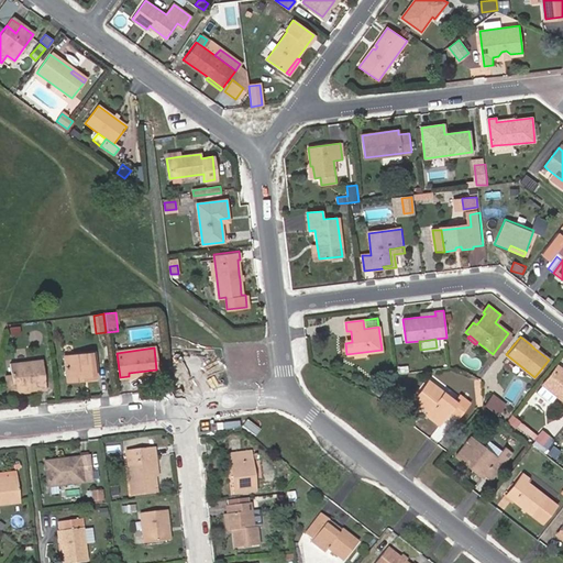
[(87,374),(87,379),(97,377),(94,353),(65,356),(67,377),(87,374)]
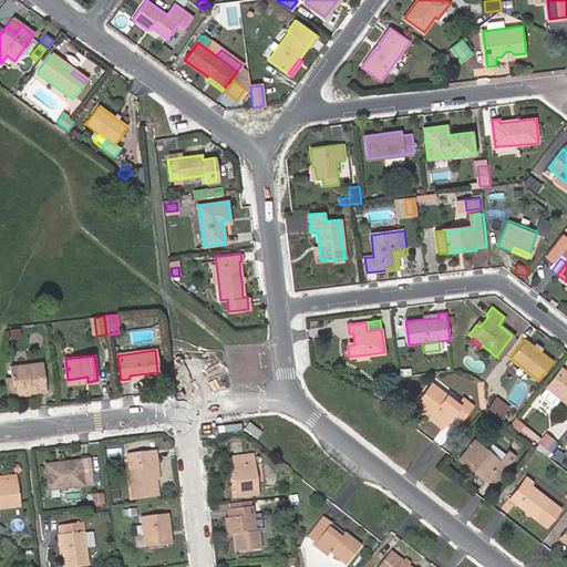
[(11,378),(13,393),(45,389),(42,363),(10,367),(11,378)]
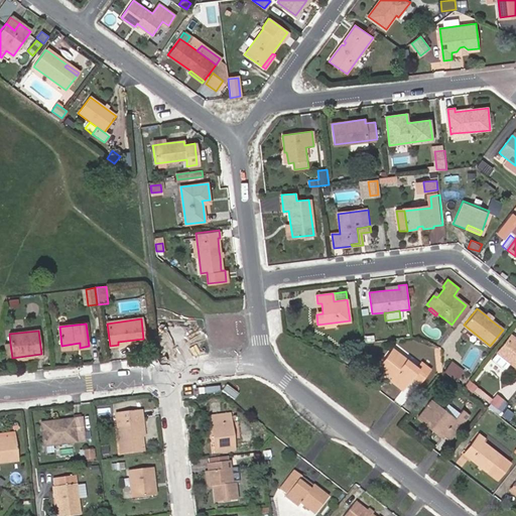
[(363,336),(364,343),(390,339),(390,335),(374,337),(374,335),(363,336)]
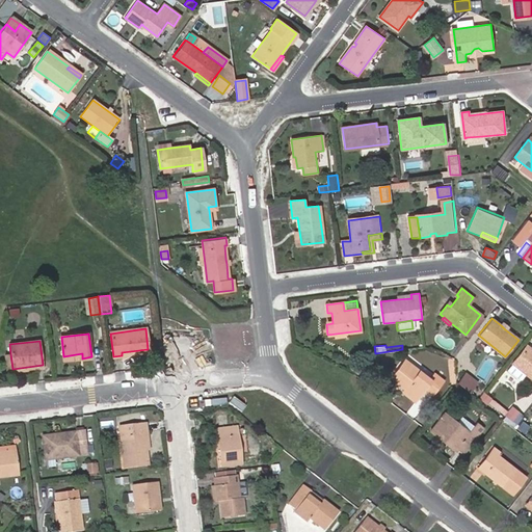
[(531,354),(531,352),(531,351),(525,346),(511,364),(531,379),(531,354)]
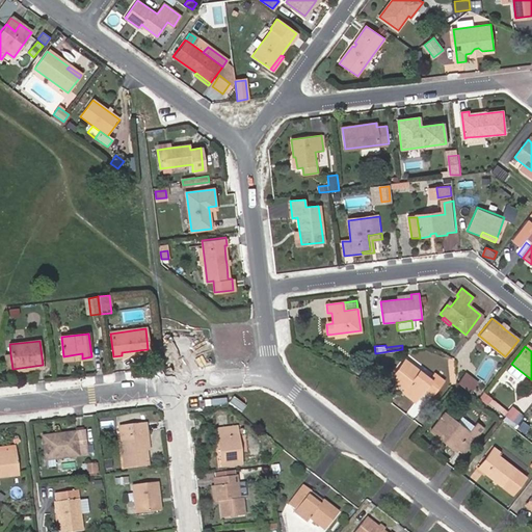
[(350,367),(358,373),(366,365),(357,357),(350,367)]
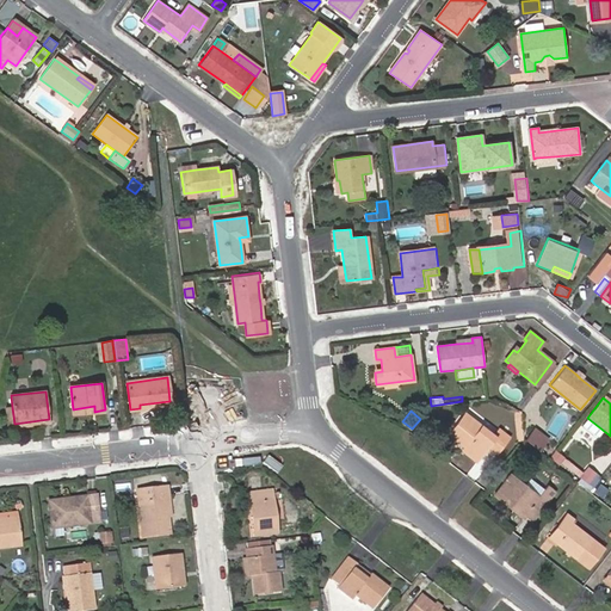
[(454,443),(462,450),(466,448),(477,457),(488,444),(493,437),(466,414),(449,433),(456,440),(454,443)]
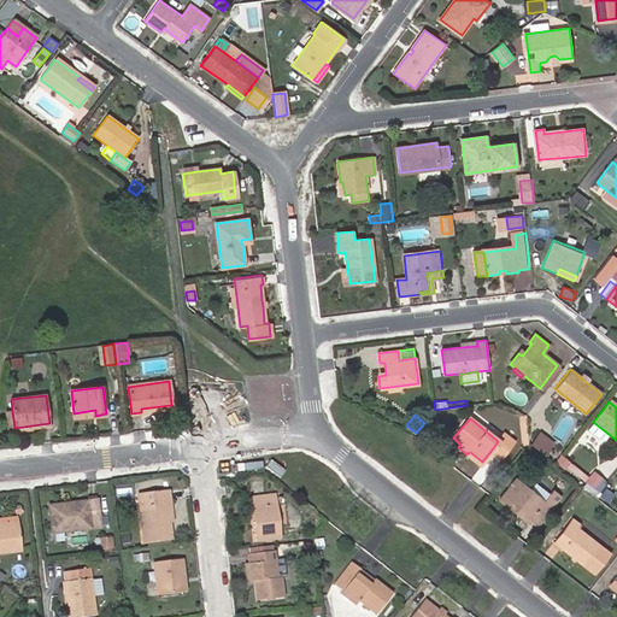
[(498,441),(493,448),(503,456),(513,441),(504,434),(498,441)]
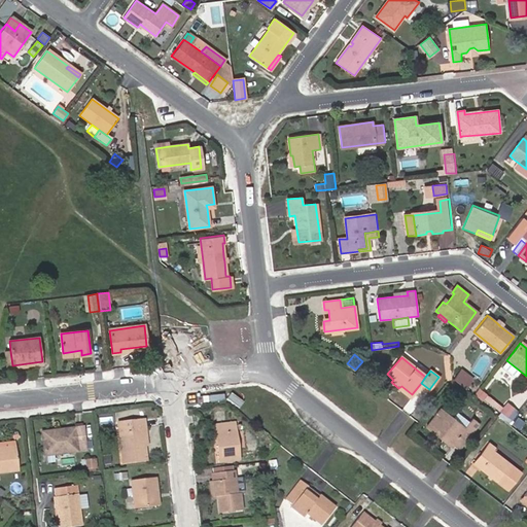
[(460,372),(452,381),(463,390),(470,380),(460,372)]
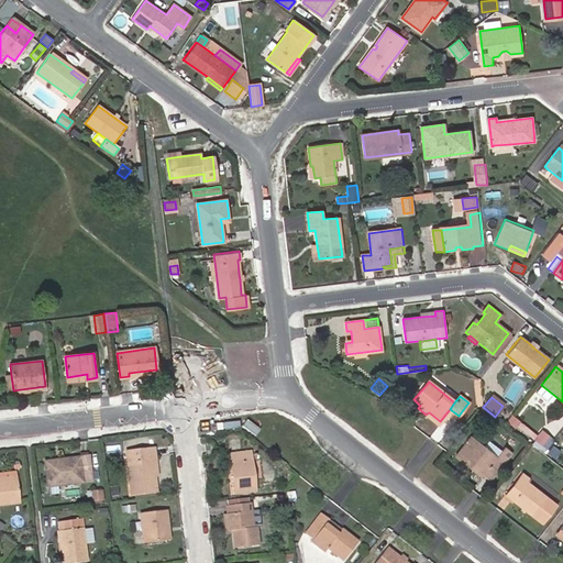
[(429,412),(426,415),(438,424),(440,421),(429,412)]
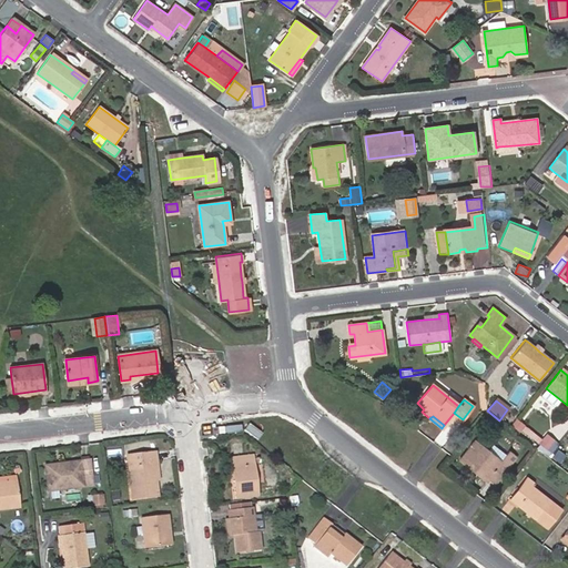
[(546,435),(540,443),(547,447),(553,439),(546,435)]
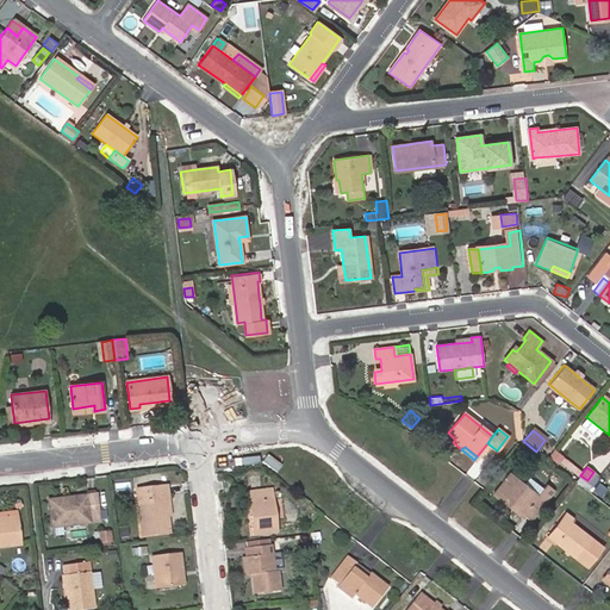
[(493,495),(510,508),(512,505),(524,514),(537,497),(523,485),(509,474),(493,495)]
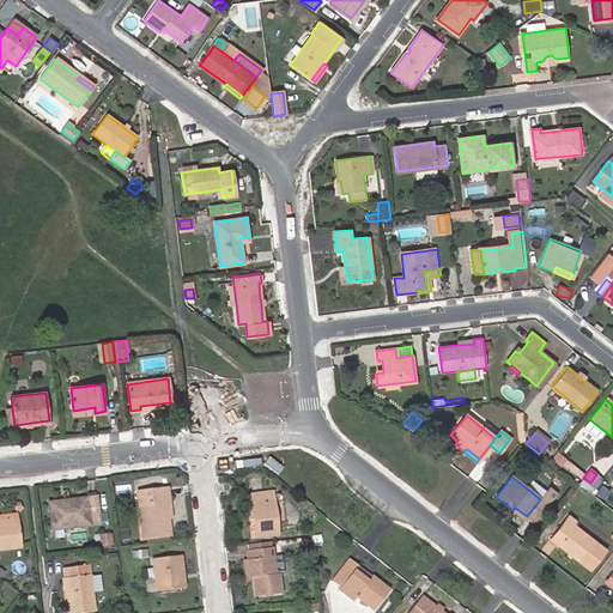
[(540,499),(546,491),(532,480),(526,487),(540,499)]
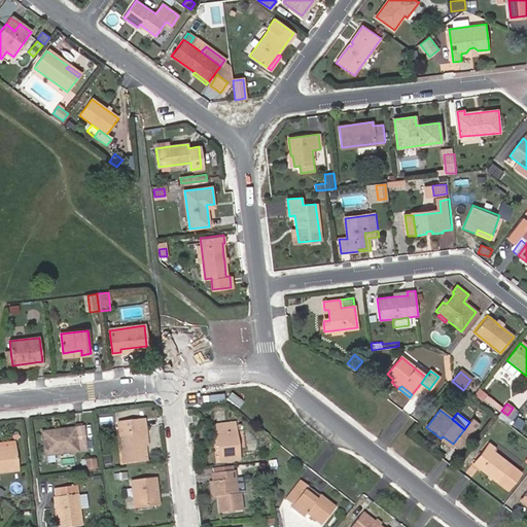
[(516,417),(512,423),(518,427),(522,421),(516,417)]
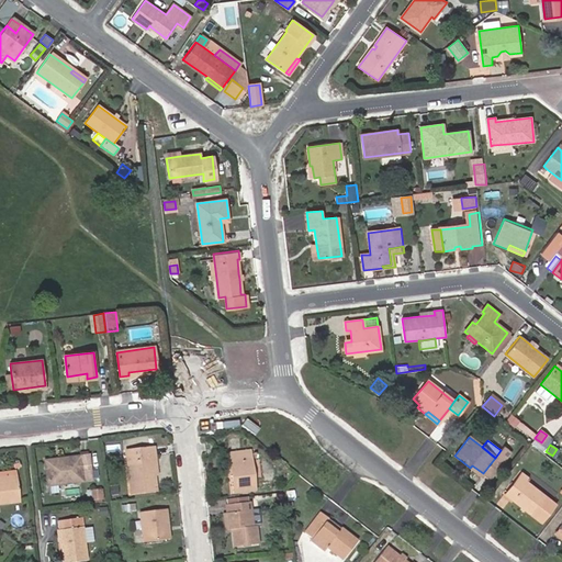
[(501,450),(495,458),(502,462),(509,451),(504,447),(501,450)]
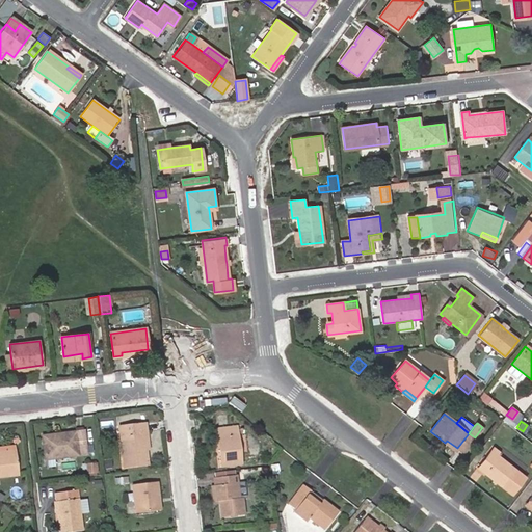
[(147,464),(144,449),(143,434),(145,433),(144,424),(127,426),(128,434),(120,435),(124,468),(147,464)]
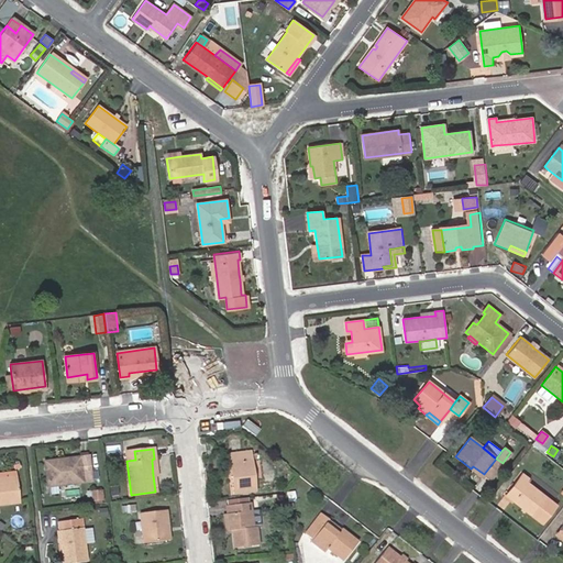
[(125,452),(127,461),(135,460),(134,451),(125,452)]
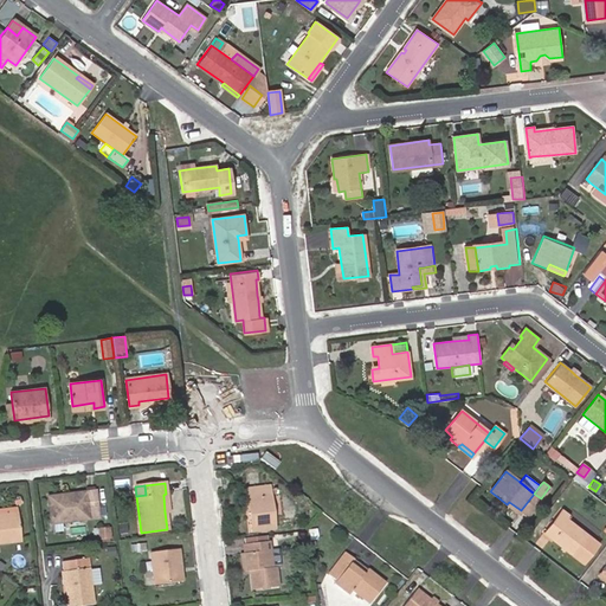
[(252,510),(250,510),(252,530),(276,528),(269,485),(250,488),(252,510)]
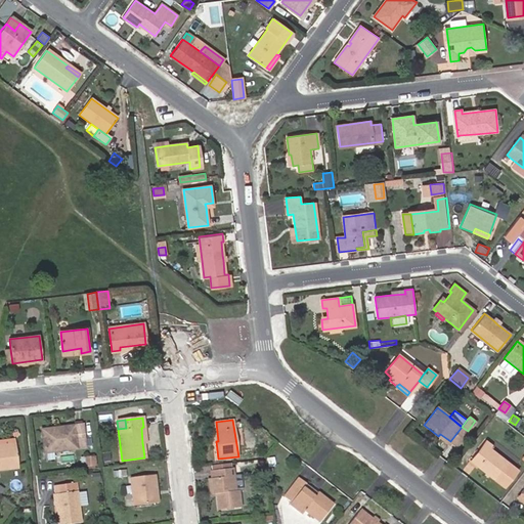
[(74,426),(55,428),(56,431),(42,432),(44,453),(85,448),(82,424),(74,425),(74,426)]
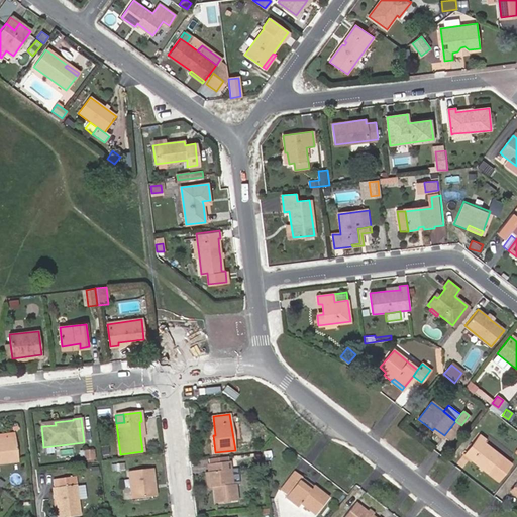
[(455,421),(444,435),(449,440),(461,425),(455,421)]
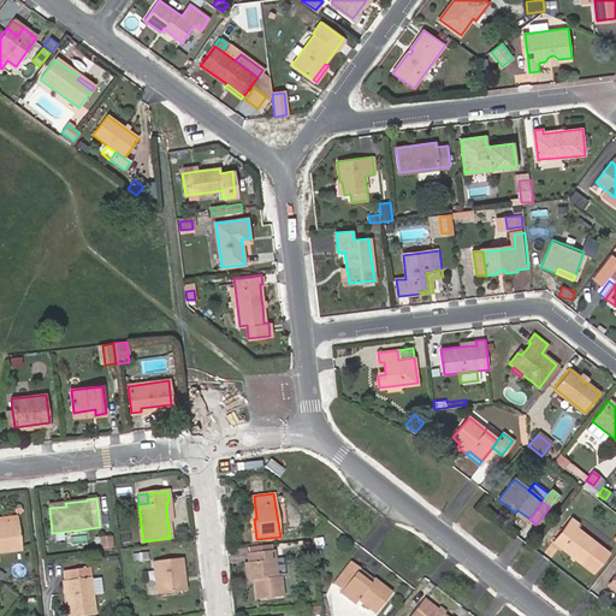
[(517,510),(515,513),(527,522),(529,519),(517,510)]
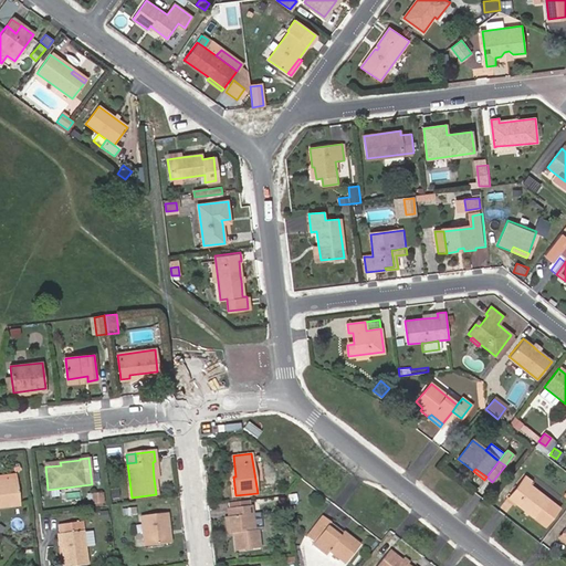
[(0,483),(17,482),(16,474),(0,475),(0,483)]
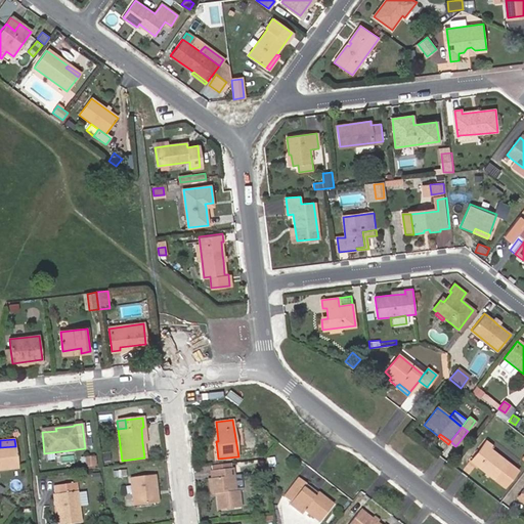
[(470,460),(494,479),(505,486),(517,470),(490,448),(491,446),(484,440),(470,460)]
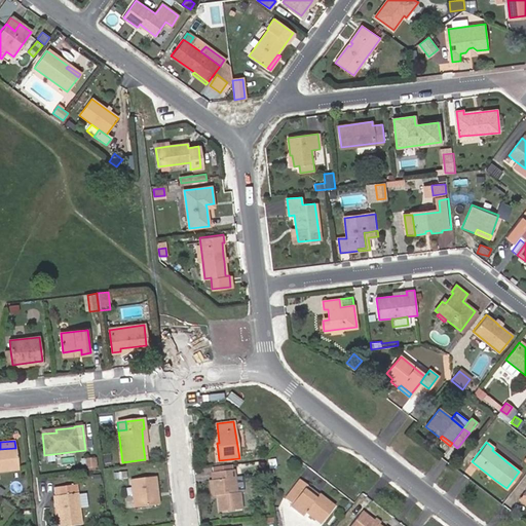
[(0,471),(17,470),(15,448),(0,449),(0,471)]
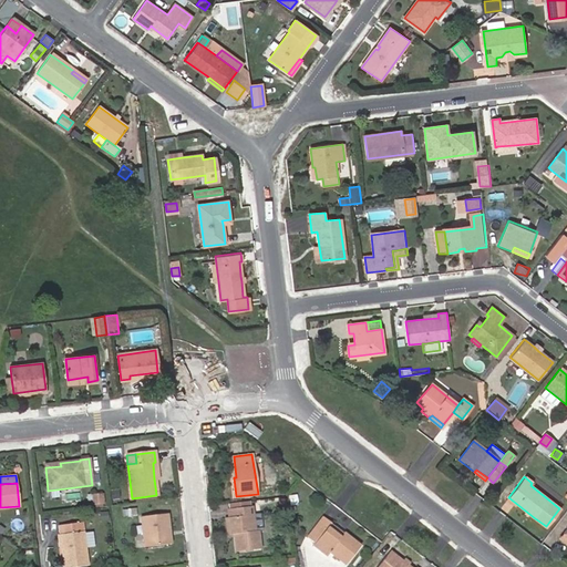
[(105,493),(92,494),(93,506),(106,505),(105,493)]
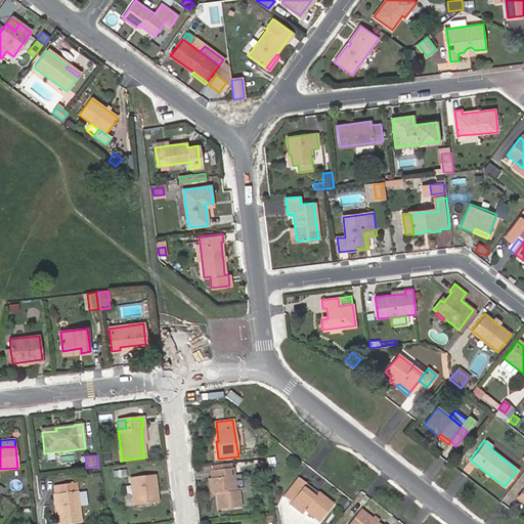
[(211,477),(213,492),(217,492),(219,510),(239,507),(238,490),(234,490),(232,468),(211,471),(211,477)]
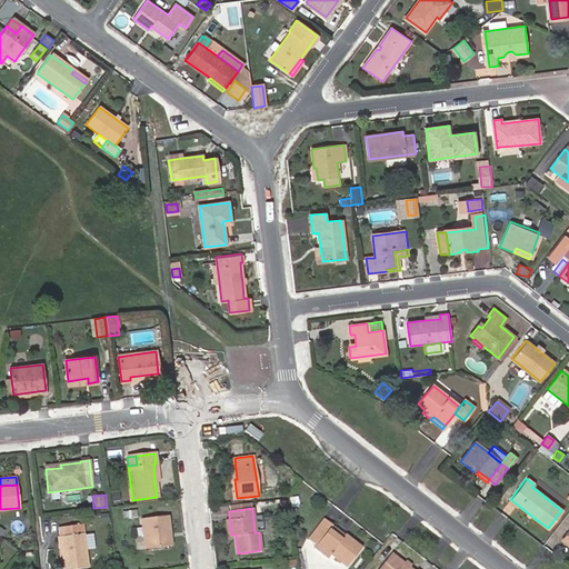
[(145,550),(168,548),(167,533),(170,533),(168,516),(141,519),(145,550)]
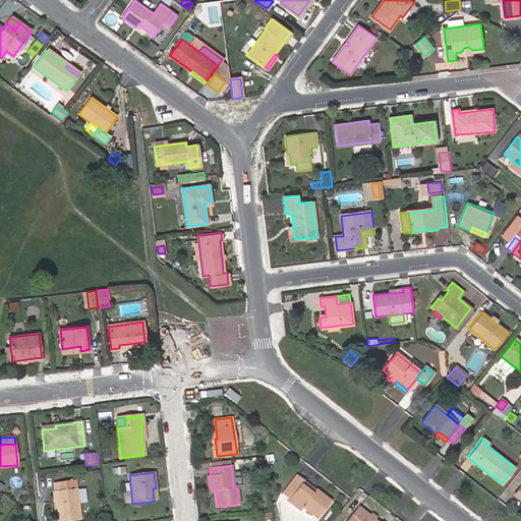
[(297,476),(294,480),(300,485),(304,481),(297,476)]
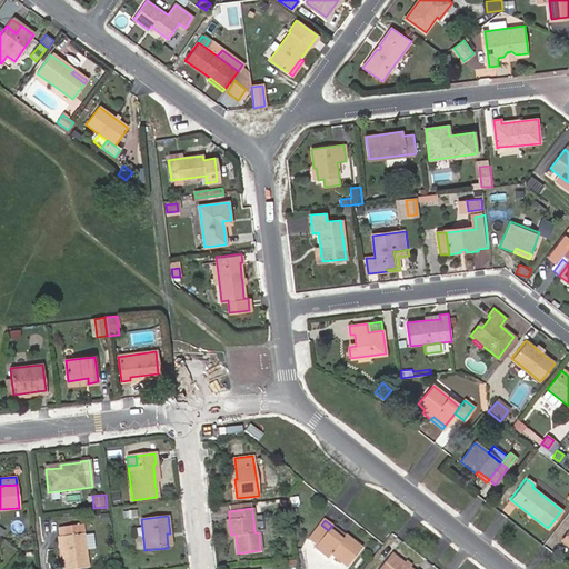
[(328,530),(321,525),(308,540),(315,546),(313,548),(326,558),(330,553),(347,567),(361,548),(345,536),(341,539),(328,530)]
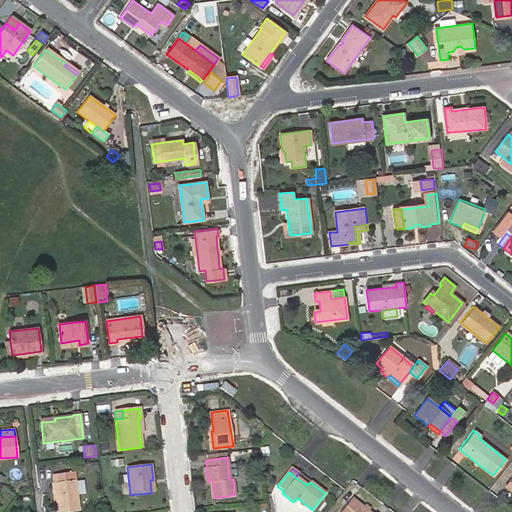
[(74,473),(53,475),(57,511),(75,511),(79,511),(74,473)]
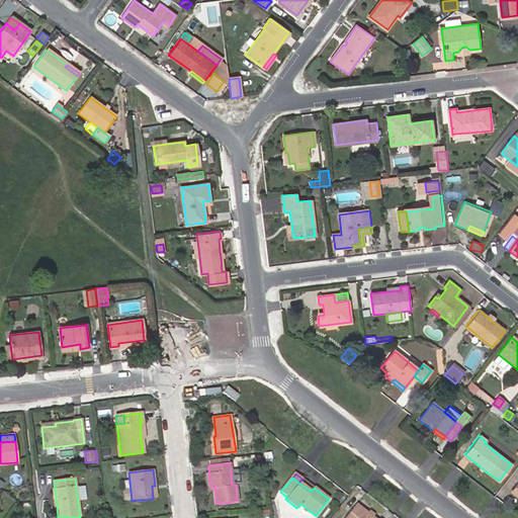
[(311,491),(314,488),(303,479),(298,483),(311,491)]
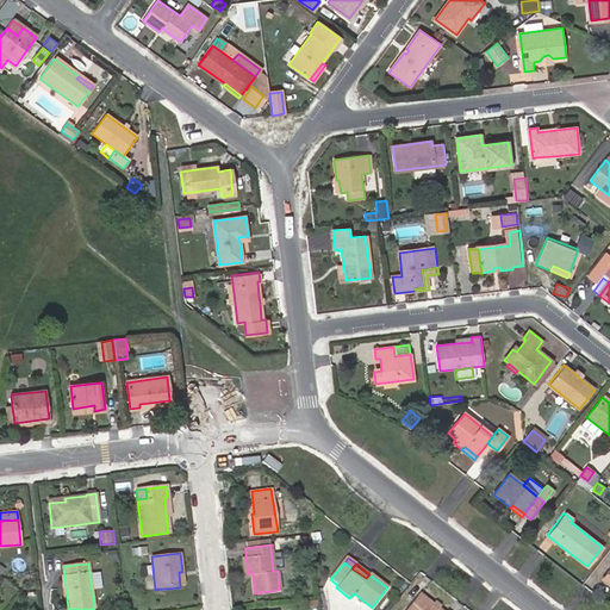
[(95,586),(104,585),(103,573),(94,574),(95,586)]
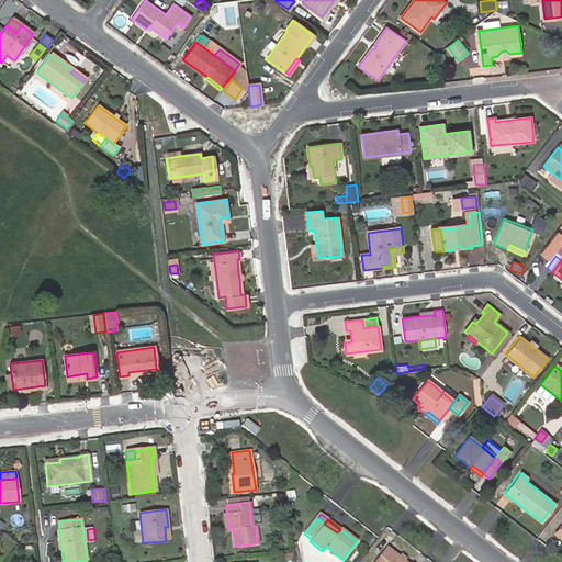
[(405,561),(385,546),(372,561),(405,561)]
